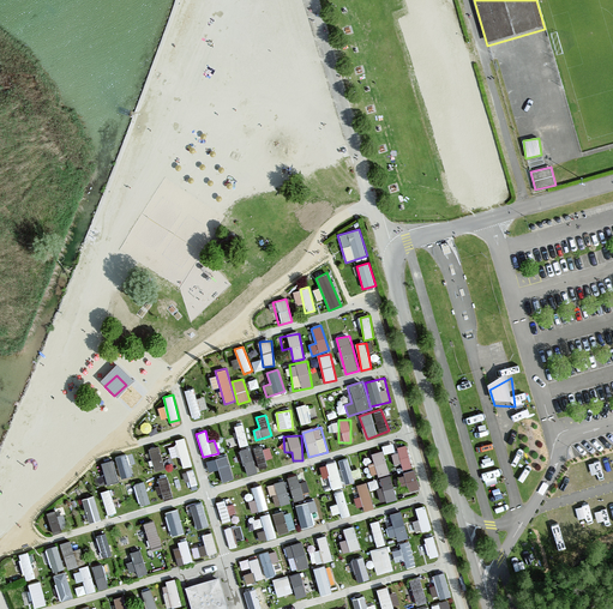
[(175,440),(182,468),(192,465),(184,438),(175,440)]
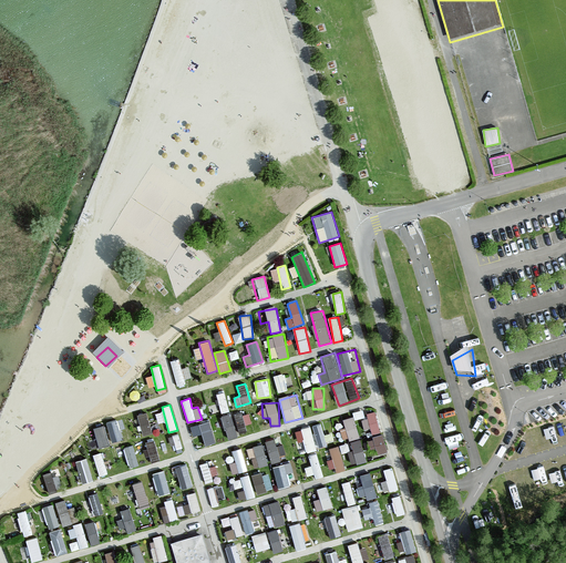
[(254,429),(248,412),(234,417),(238,433),(254,429)]
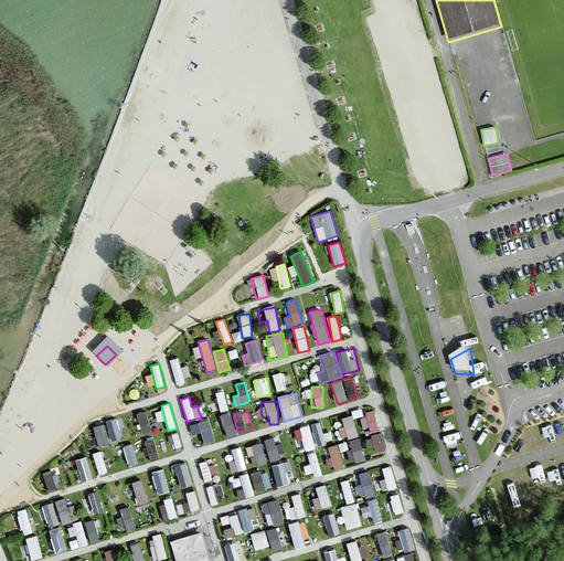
[(229,412),(219,416),(227,438),(237,434),(229,412)]
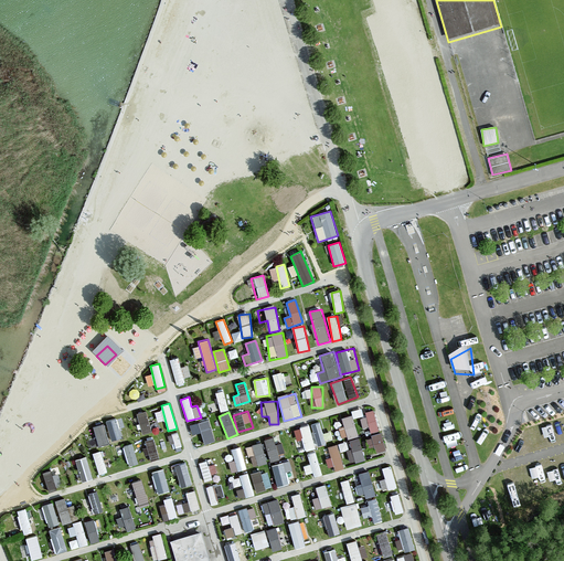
[(364,434),(380,430),(374,412),(359,416),(364,434)]
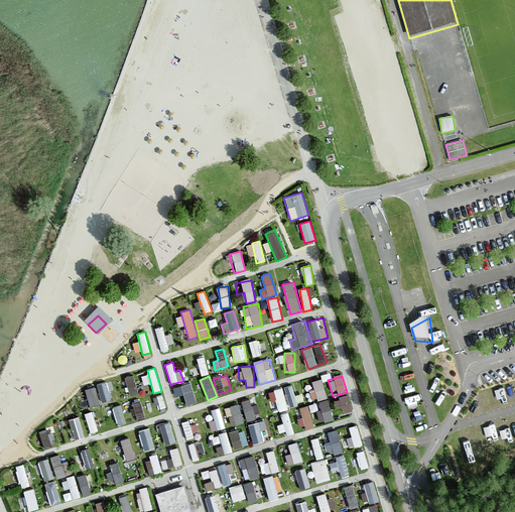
[(311,381),(313,390),(309,391),(311,401),(326,398),(322,379),(311,381)]
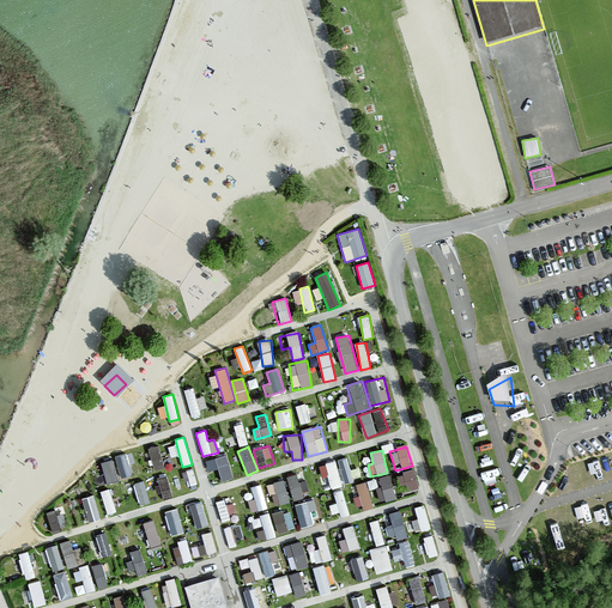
[(133,453),(114,456),(119,478),(132,474),(129,463),(135,462),(133,453)]
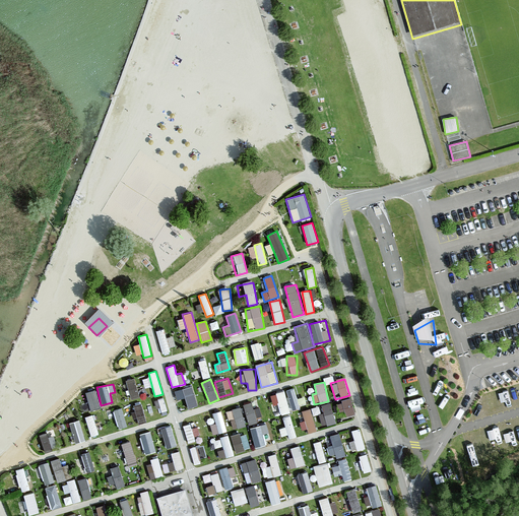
[(192,386),(174,390),(177,399),(184,397),(187,408),(197,405),(192,386)]
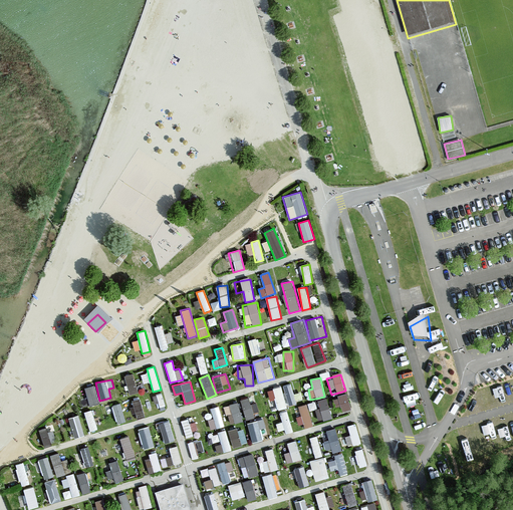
[(292,384),(293,394),(301,392),(300,383),(292,384)]
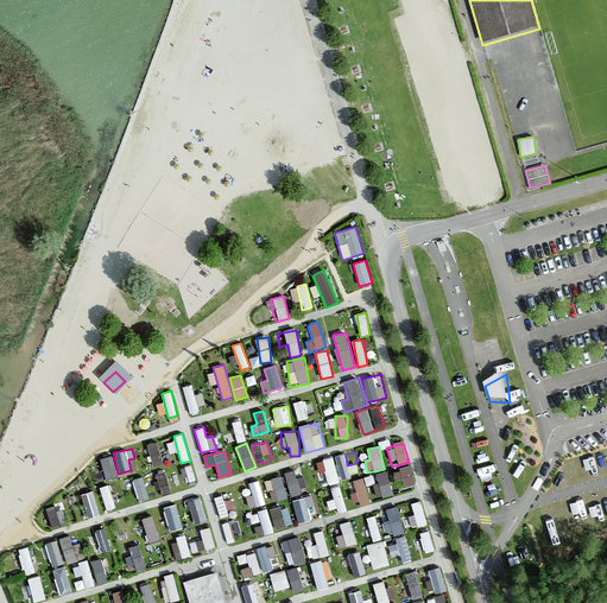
[(345,455),(316,462),(322,486),(351,480),(345,455)]
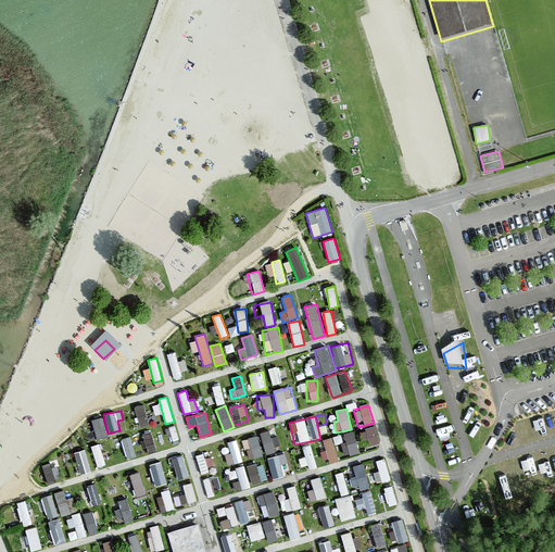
[(103,417),(92,418),(95,438),(105,437),(103,417)]
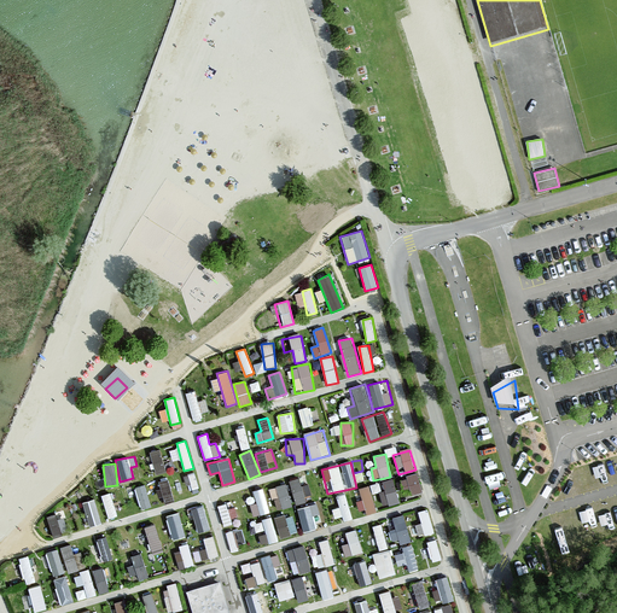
[(406,496),(423,490),(417,473),(400,479),(406,496)]
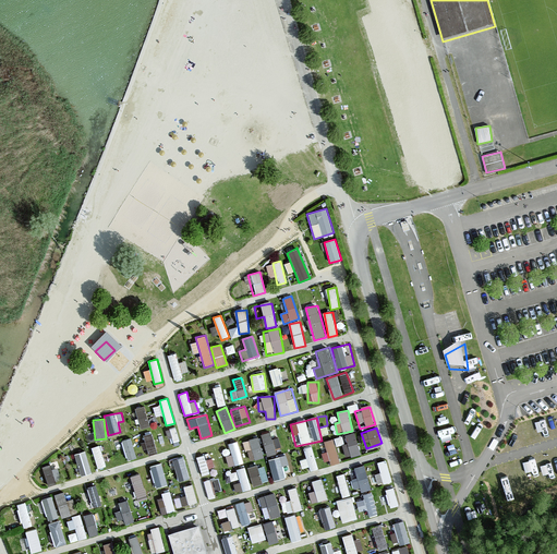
[(152,432),(143,434),(147,456),(157,454),(152,432)]
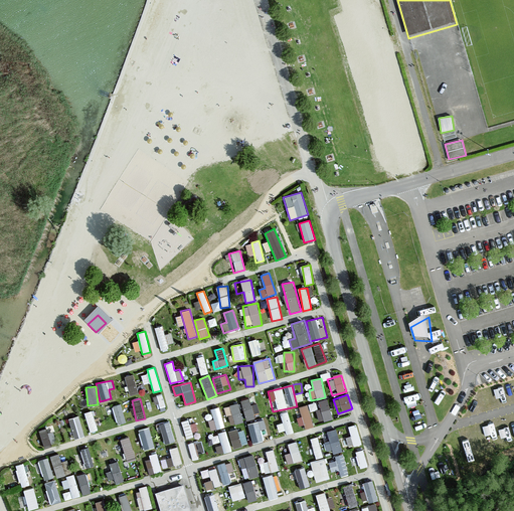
[(249,398),(240,400),(245,420),(253,418),(249,398)]
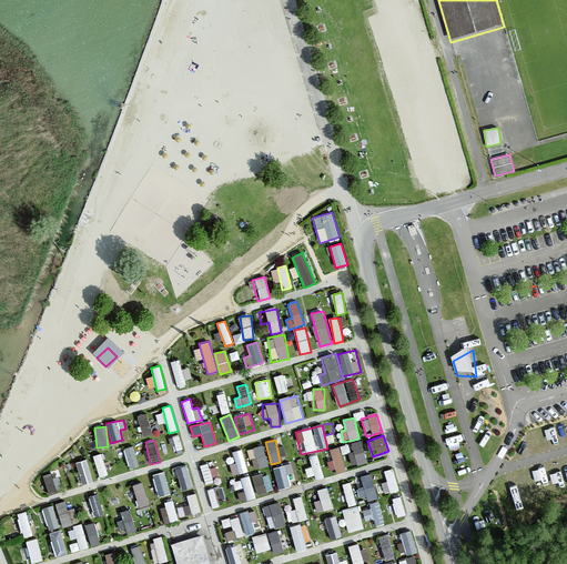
[(342,454),(350,453),(352,465),(367,463),(363,441),(341,445),(342,454)]
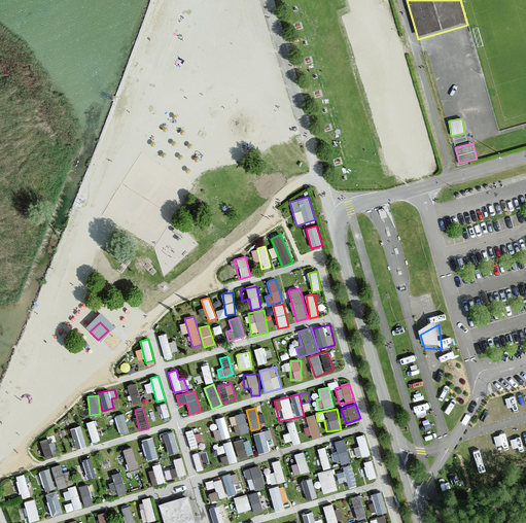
[(124,413),(114,416),(120,434),(130,431),(124,413)]
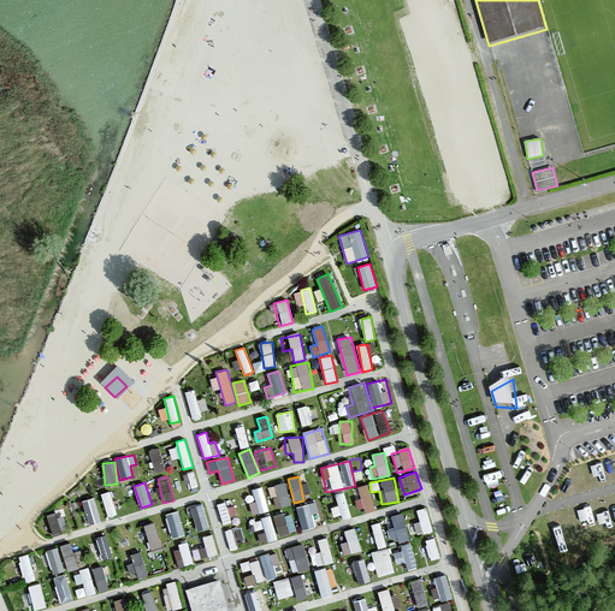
[(275,508),(291,503),(285,482),(268,487),(275,508)]
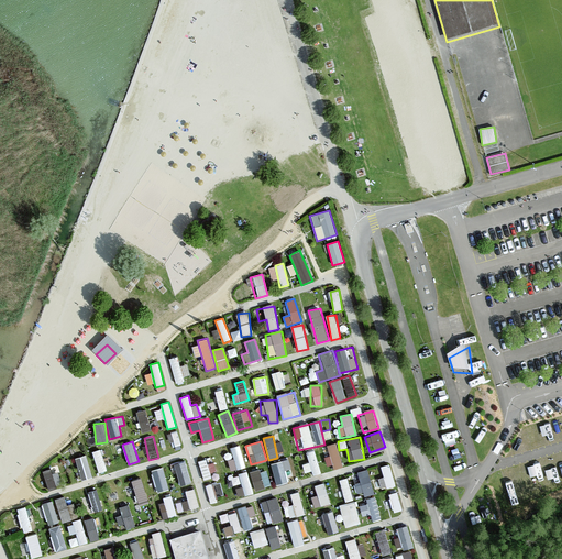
[(330,457),(328,457),(330,470),(342,468),(338,444),(327,445),(330,457)]
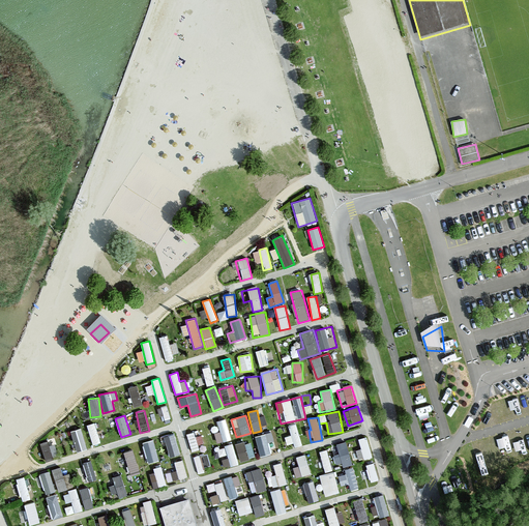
[(227,418),(217,420),(219,432),(214,433),(216,443),(231,441),(227,418)]
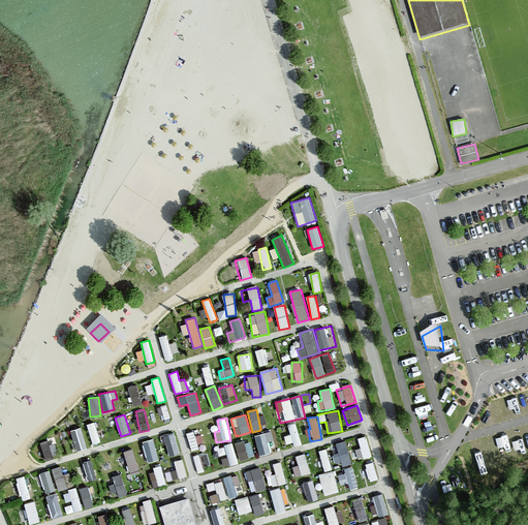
[(93,423),(88,425),(92,443),(98,442),(93,423)]
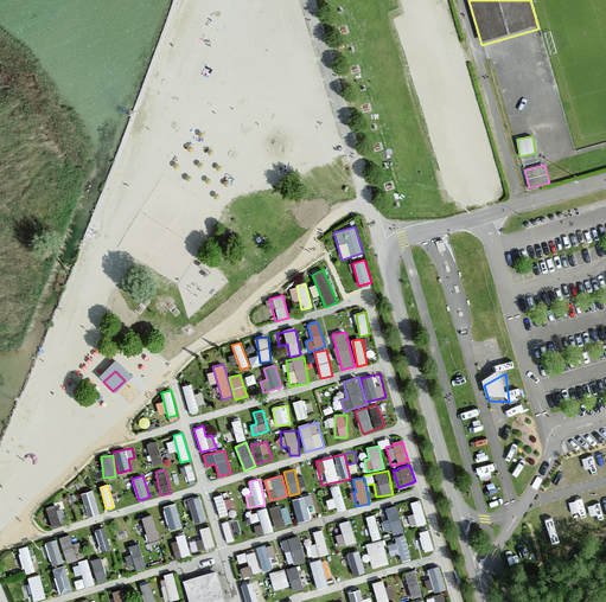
[(330,488),(338,513),(348,510),(338,485),(330,488)]
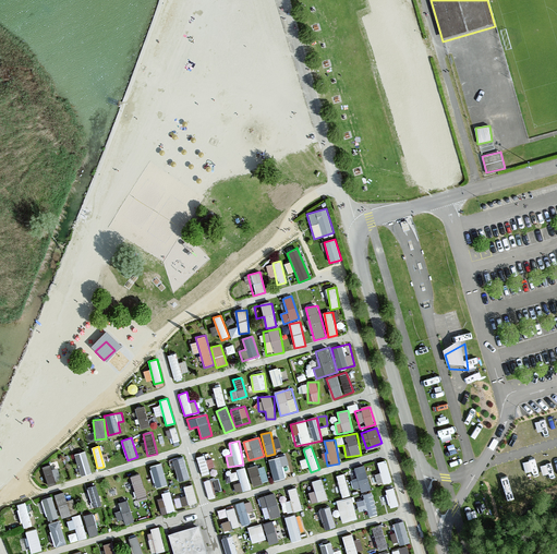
[(85,450),(73,455),(81,477),(93,472),(85,450)]
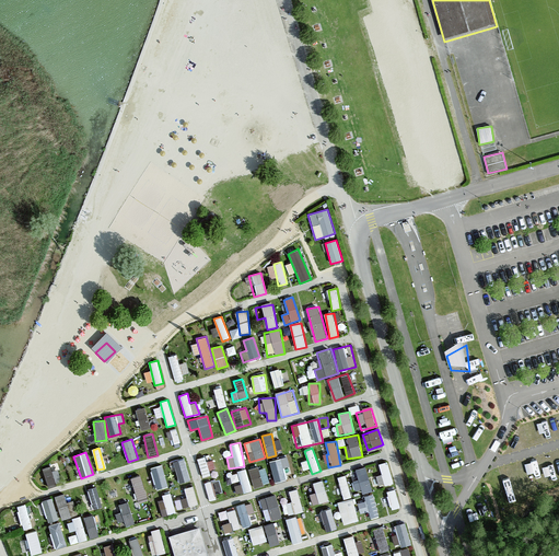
[(275,483),(286,479),(282,467),(290,466),(288,456),(269,461),(275,483)]
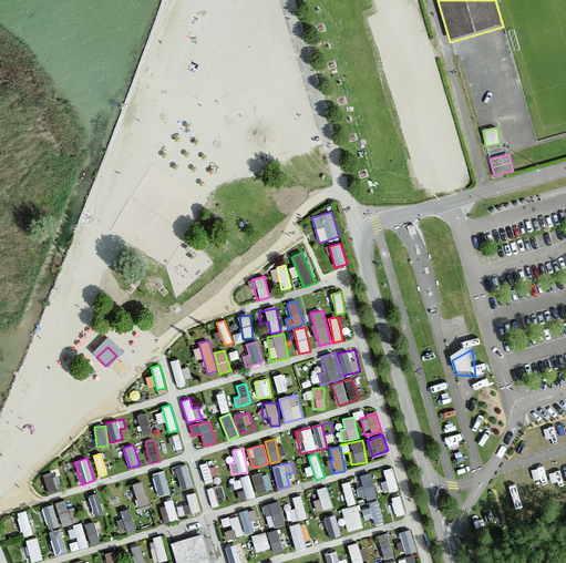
[(392,468),(383,470),(387,480),(381,482),(384,493),(399,489),(392,468)]
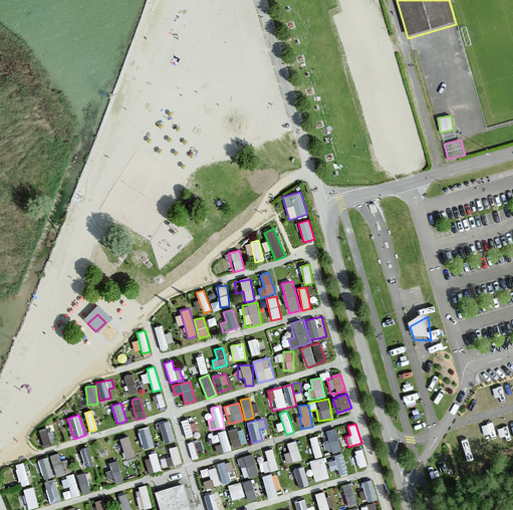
[(157,428),(160,443),(175,440),(172,425),(157,428)]
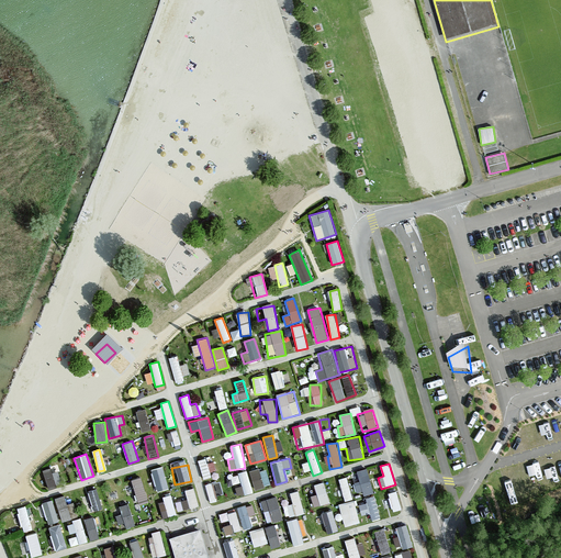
[(157,491),(169,488),(161,466),(149,470),(157,491)]
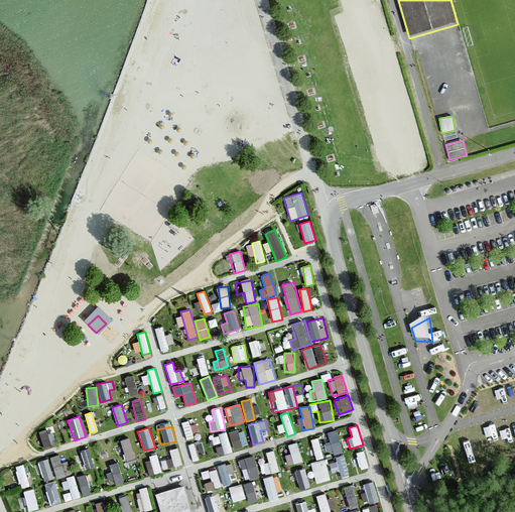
[(48,428),(38,432),(44,449),(54,444),(48,428)]
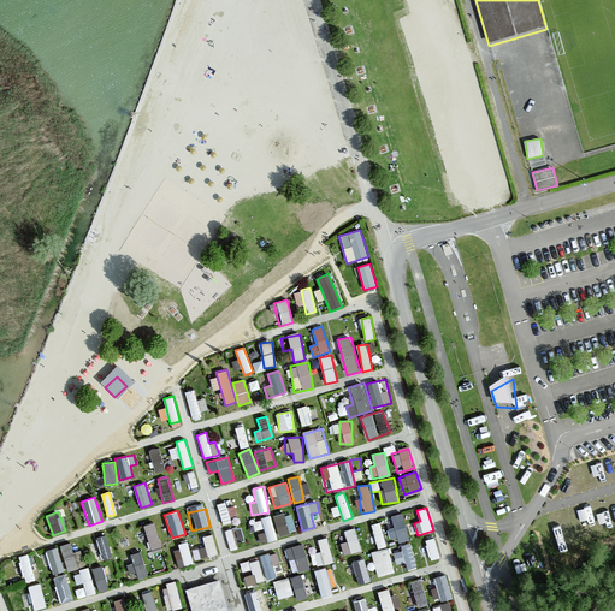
[(297,532),(290,512),(273,518),(279,538),(297,532)]
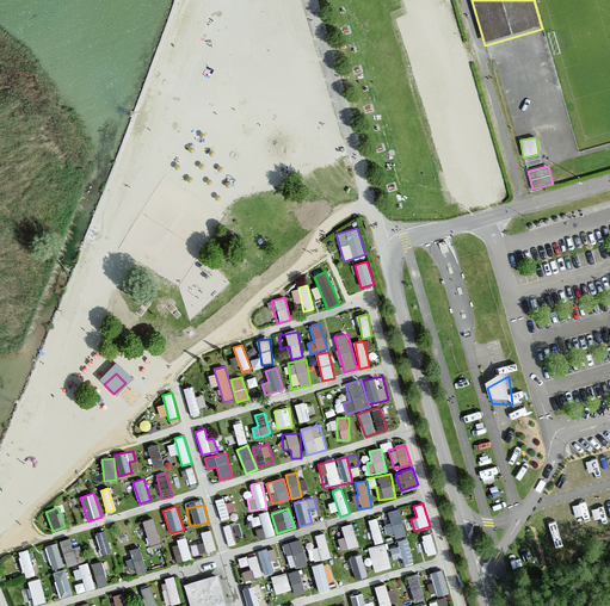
[(398,508),(387,512),(390,521),(387,524),(393,540),(407,535),(398,508)]
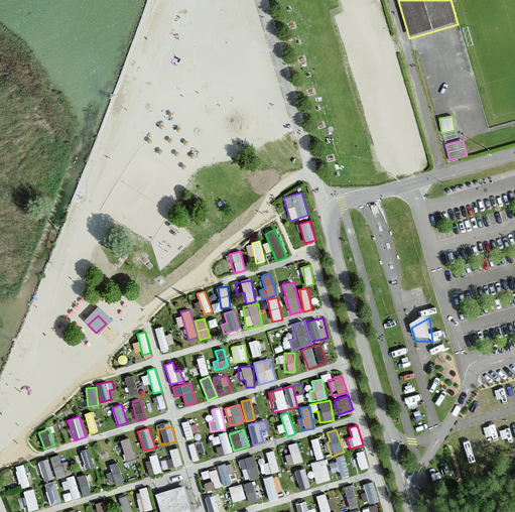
[(230,432),(221,433),(222,454),(231,454),(230,432)]
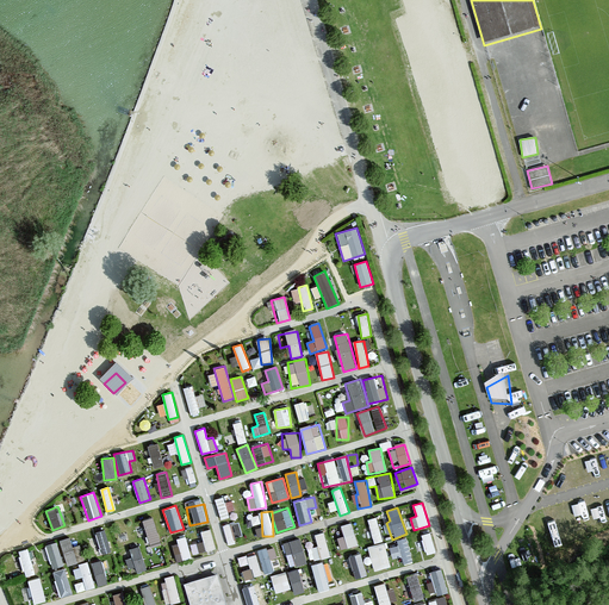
[(154,517),(141,521),(149,546),(161,541),(154,517)]
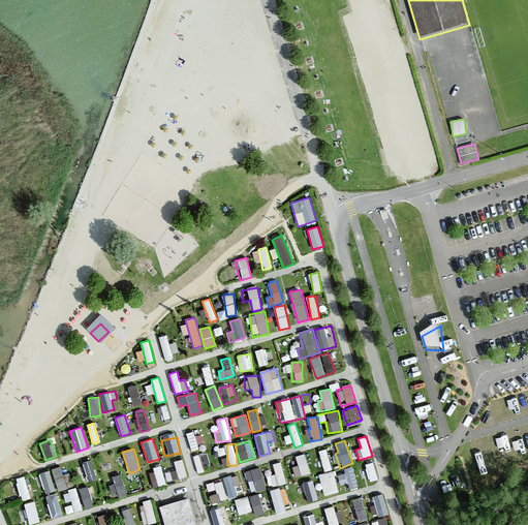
[(322,471),(331,470),(328,449),(319,450),(322,471)]
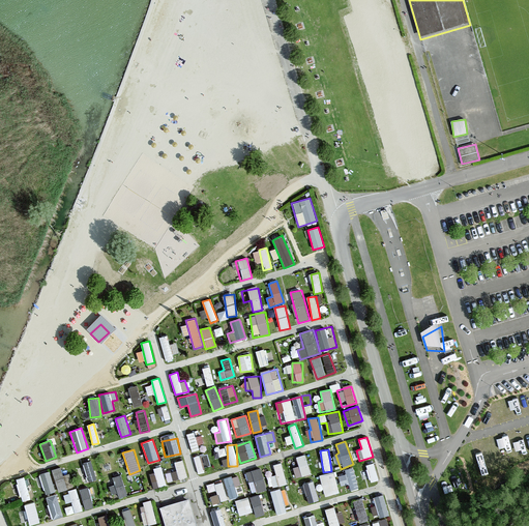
[(199,472),(211,468),(206,454),(195,458),(199,472)]
